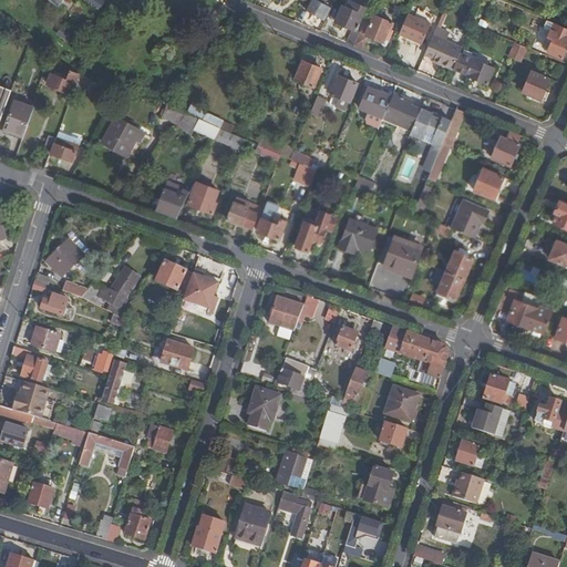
[(84,0),(99,9),(105,0),(103,0),(84,0)]
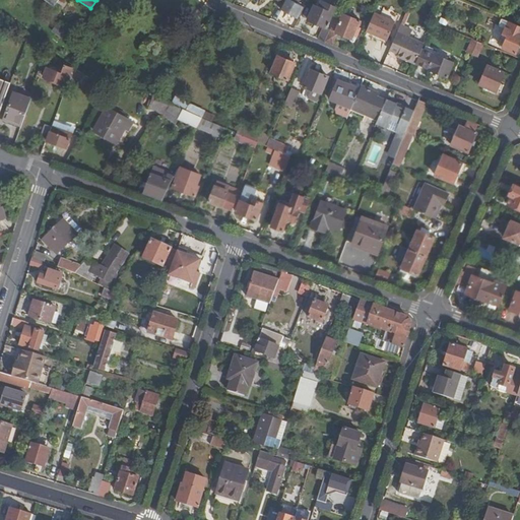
[(284,0),(281,8),(298,16),(304,6),(297,2),(298,0),(284,0)]
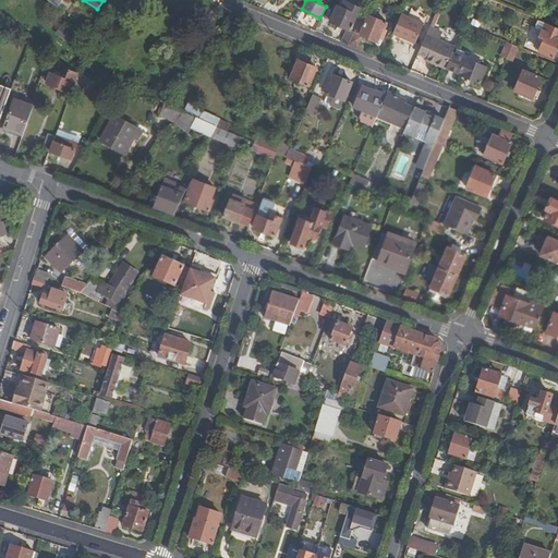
[(331,21),(351,29),(362,8),(346,0),(342,7),(338,4),(331,21)]
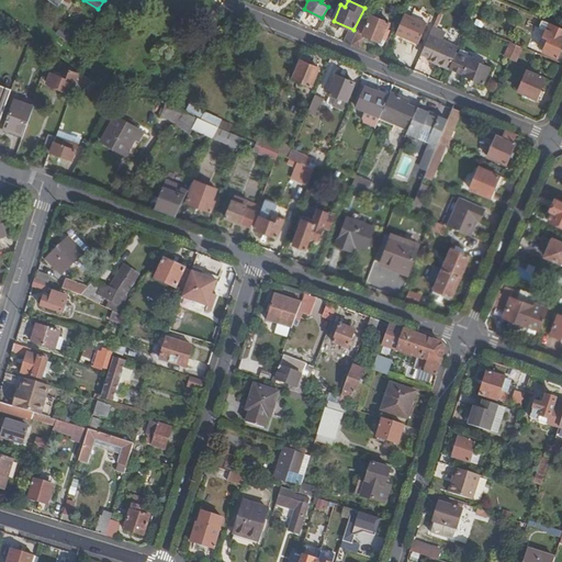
[(368,11),(352,45),(361,48),(367,36),(381,42),(386,30),(389,31),(392,22),(368,11)]
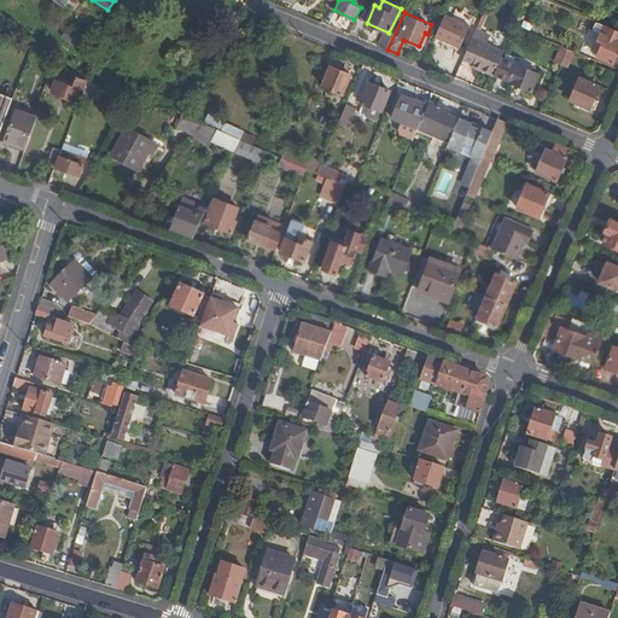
[(445,13),(436,36),(460,47),(470,25),(445,13)]
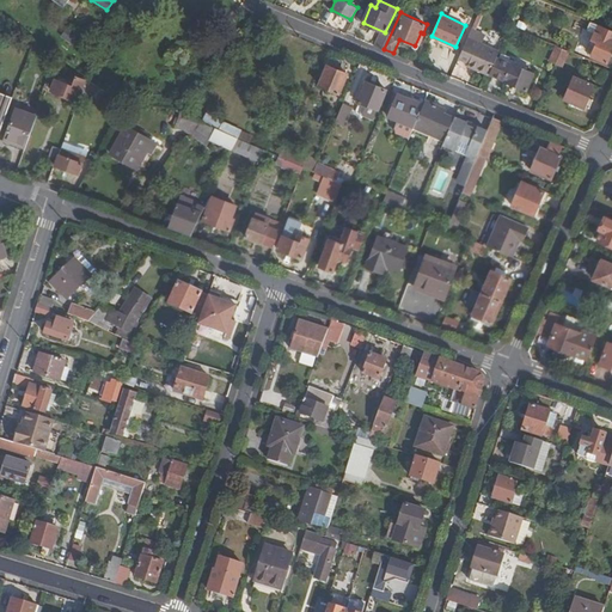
[(611,30),(599,25),(595,32),(593,40),(598,42),(593,55),(609,62),(611,54),(611,30)]
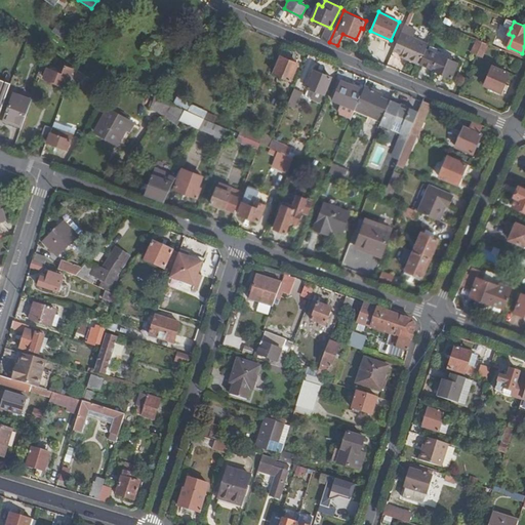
[(75,37),(58,25),(56,27),(53,31),(70,44),(75,37)]
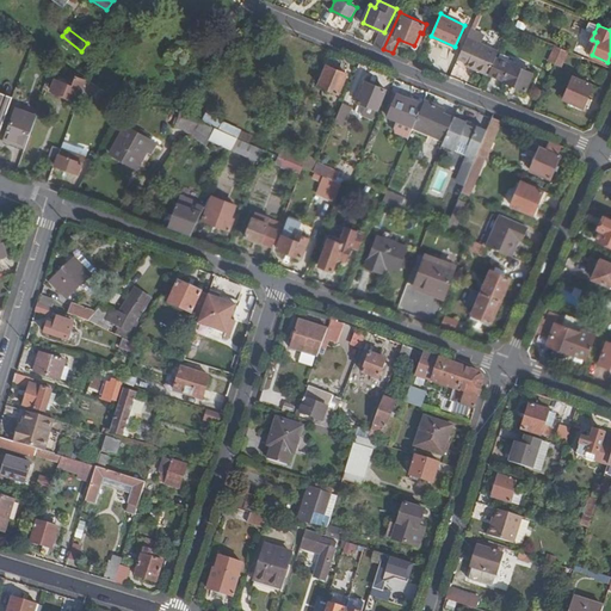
[(470,30),(458,57),(469,62),(468,66),(489,74),(491,72),(500,51),(477,43),(481,35),(470,30)]
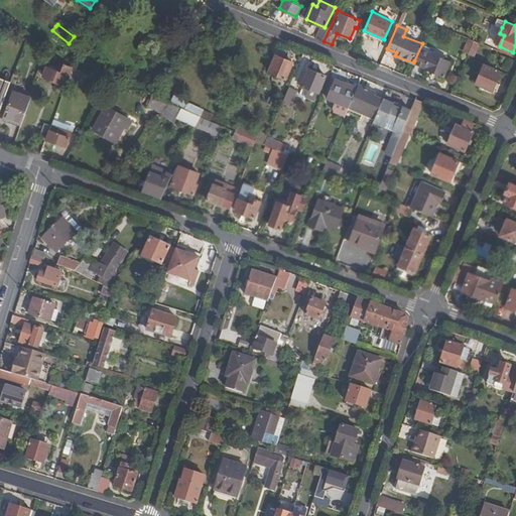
[(465,51),(470,53),(475,41),(470,39),(465,51)]
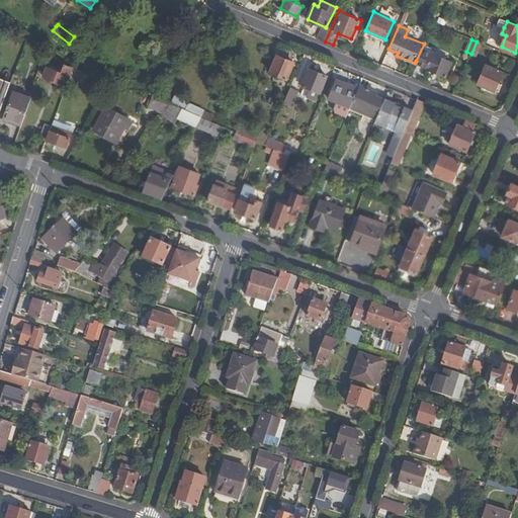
[(477,56),(483,44),(477,41),(471,54),(477,56)]
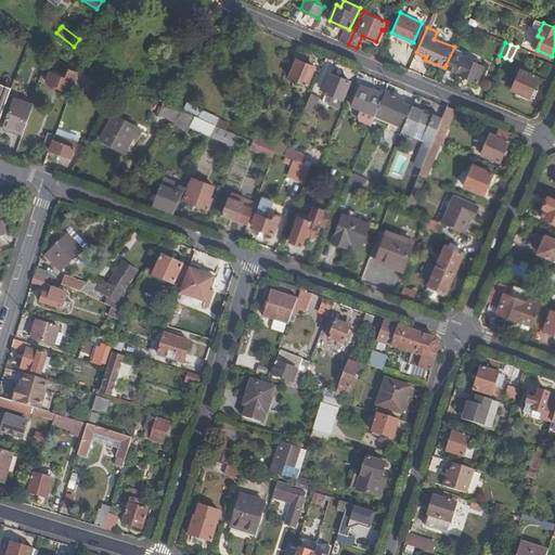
[(454,47),(446,65),(460,72),(459,75),(479,84),(488,61),(454,47)]
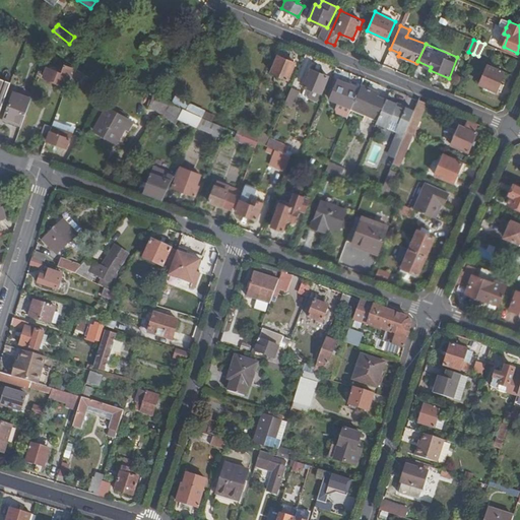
[(272,73),(289,79),(297,63),(280,56),(272,73)]
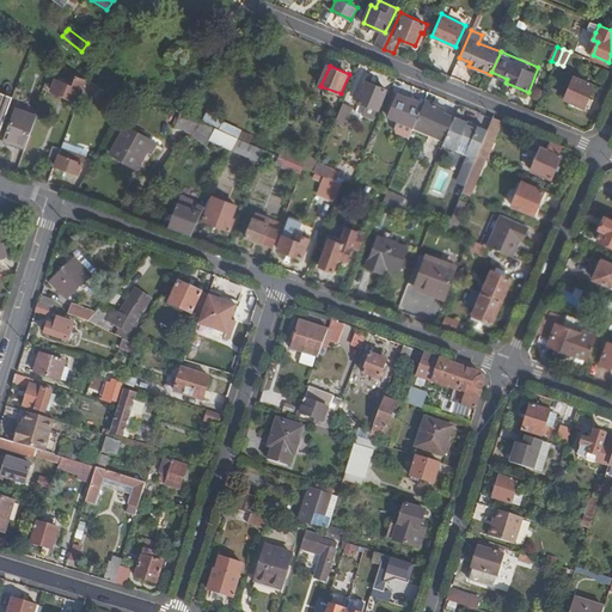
[(51,91),(80,101),(87,81),(69,74),(66,85),(55,80),(51,91)]
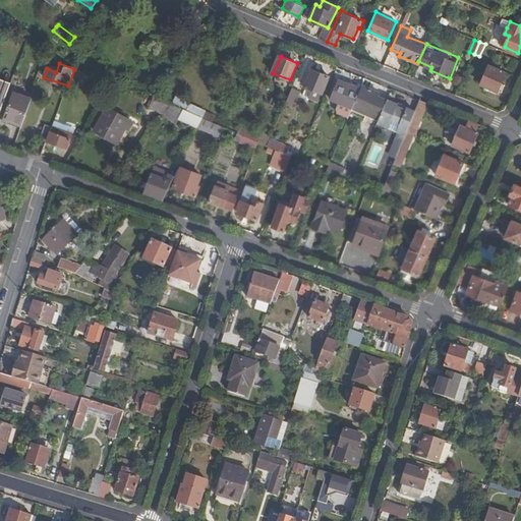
[(180,82),(186,88),(203,68),(196,63),(180,82)]
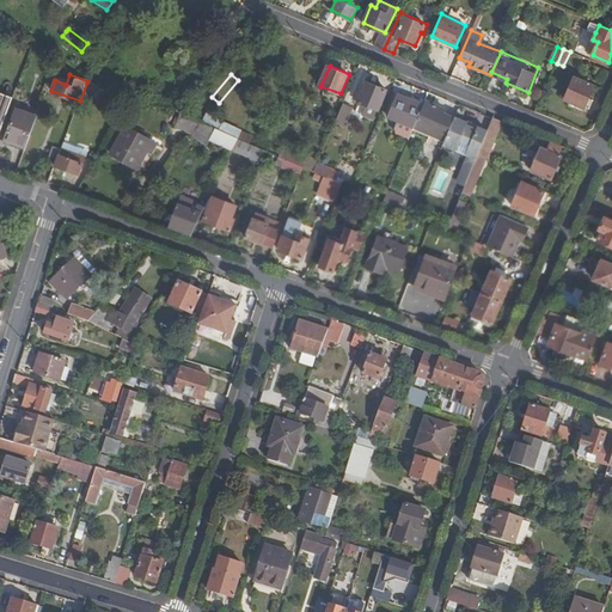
[(591,98),(595,86),(575,77),(565,99),(586,108),(587,106),(592,109),(597,99),(591,98)]
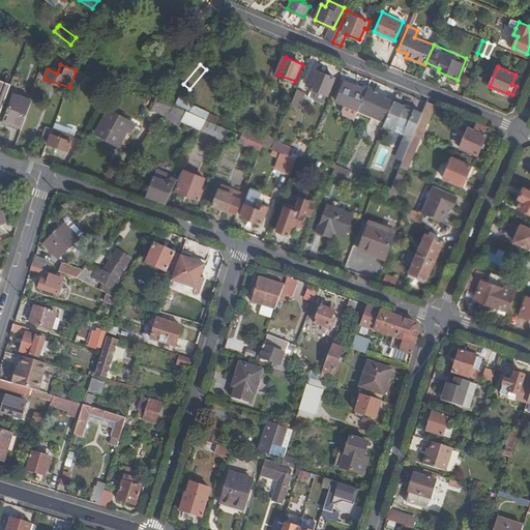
[(88,85),(92,78),(80,69),(76,76),(88,85)]
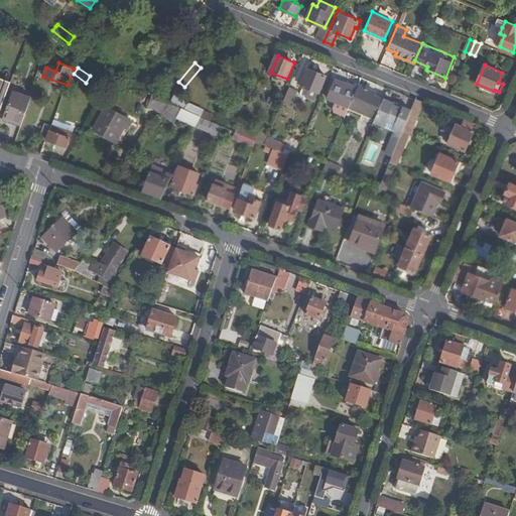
[(319,92),(326,76),(309,69),(302,85),(319,92)]
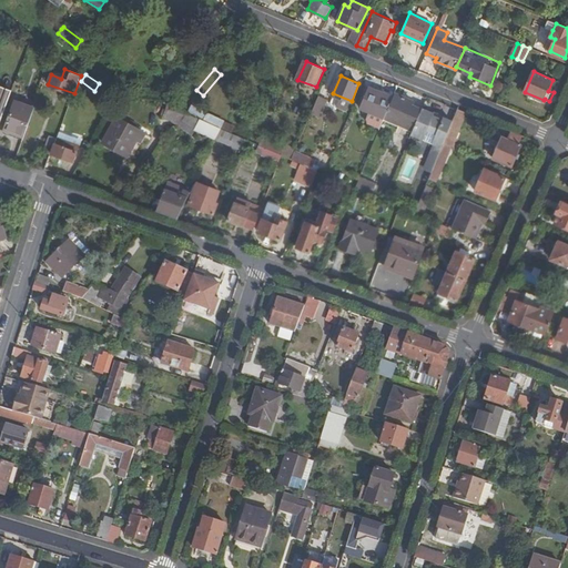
[(0,125),(14,88),(0,81),(0,125)]
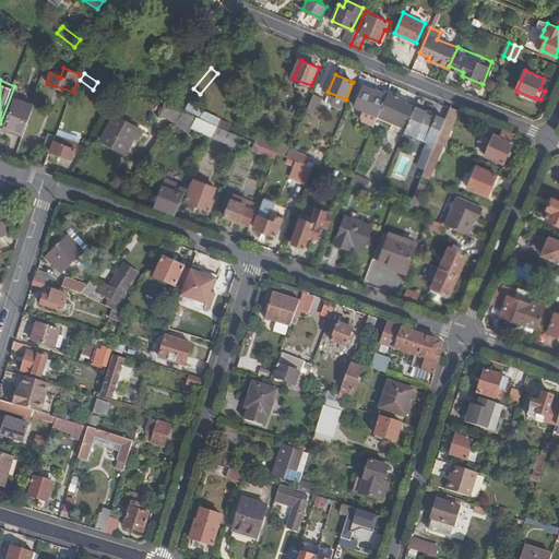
[(382,109),(389,95),(365,85),(356,106),(380,116),(381,114),(382,109)]
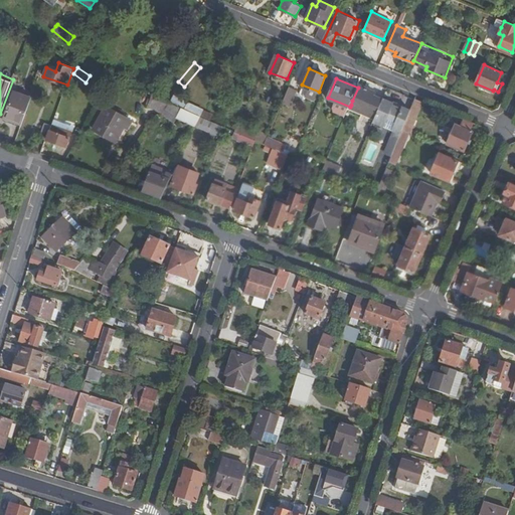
[(374,92),(359,84),(358,88),(352,101),(367,108),(366,111),(376,116),(382,101),(372,97),(374,92)]
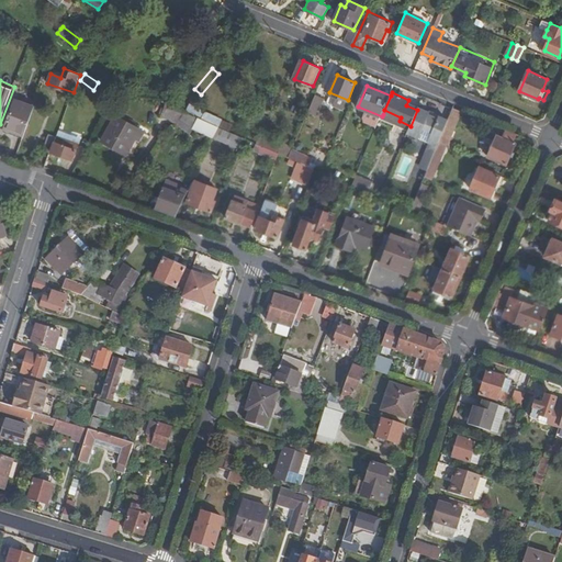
[(325,97),(316,93),(311,109),(318,112),(325,97)]
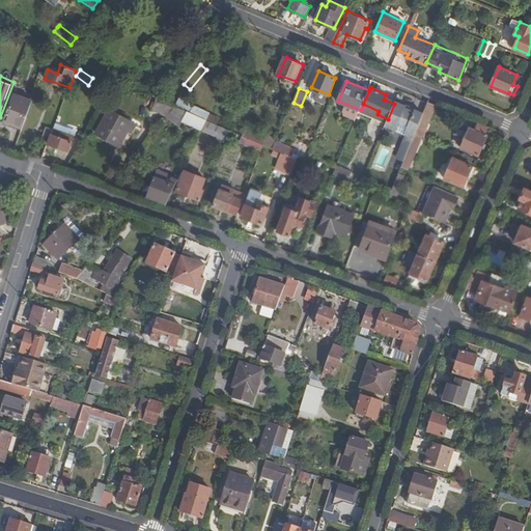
[(5,123),(23,130),(33,102),(15,95),(5,123)]
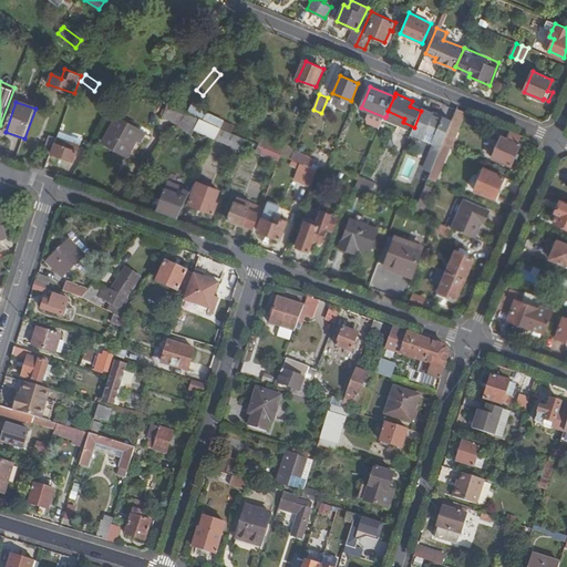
[(162,120),(177,127),(186,112),(173,106),(171,105),(168,105),(162,120)]
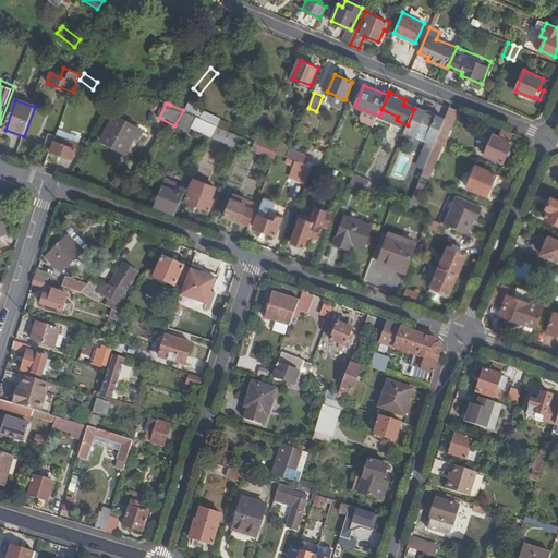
[(187,104),(184,111),(199,118),(204,110),(187,104)]
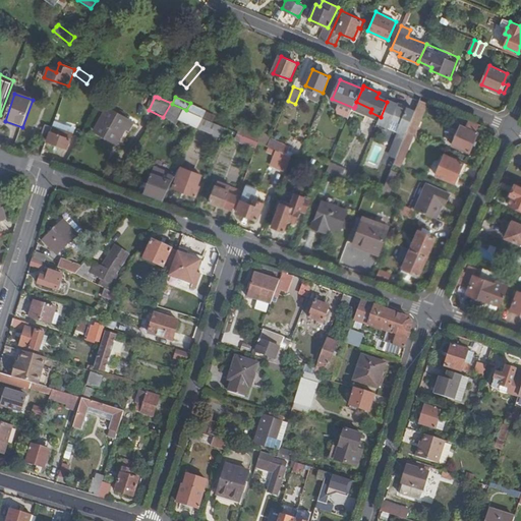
[(388,99),(387,102),(381,117),(379,123),(407,134),(408,133),(416,111),(408,108),(407,110),(397,106),(398,104),(388,99)]
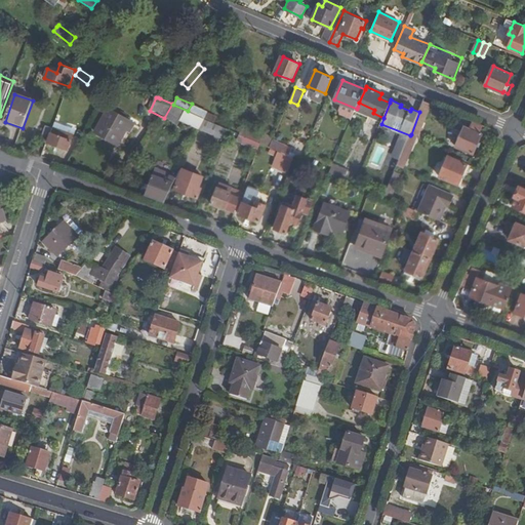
[(418,137),(419,137),(433,105),(425,101),(419,112),(411,134),(418,137)]
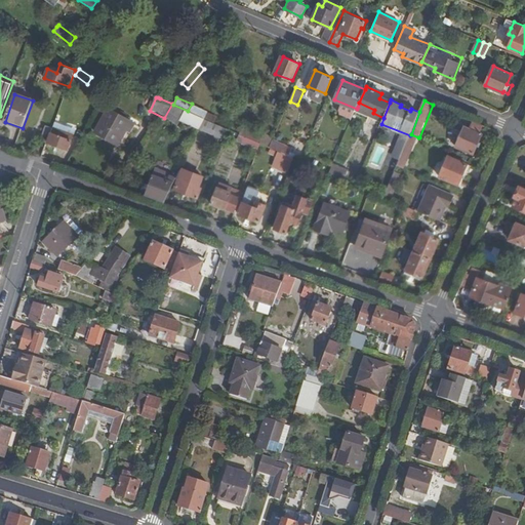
[(374,110),(359,103),(358,107),(373,113),(374,110)]
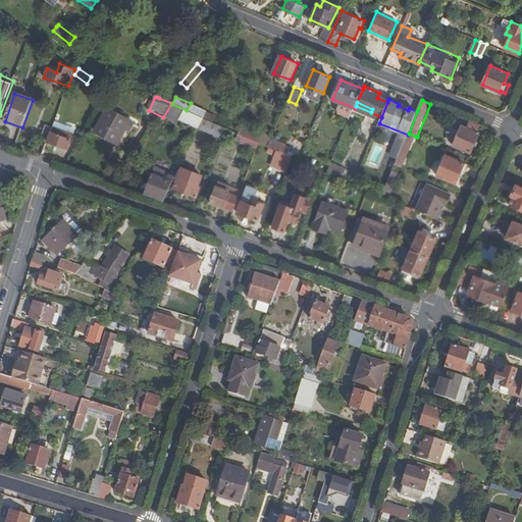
[(171,103),(163,117),(178,125),(181,119),(199,127),(203,117),(187,110),(172,104),(171,103)]
